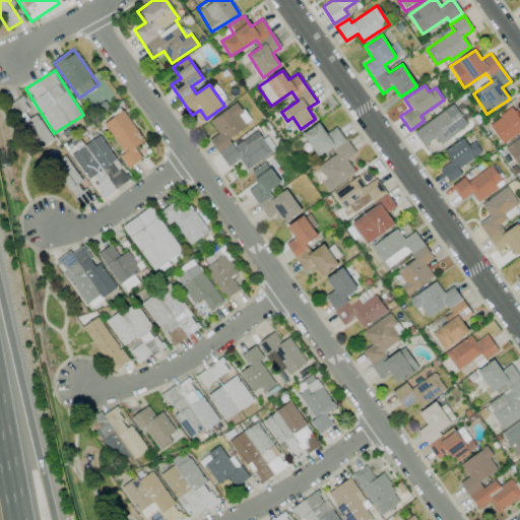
[(209,120),(218,133),(209,139),(228,167),(239,159),(246,170),(274,150),(259,129),(234,146),(228,138),(251,122),(237,102),(209,120)]
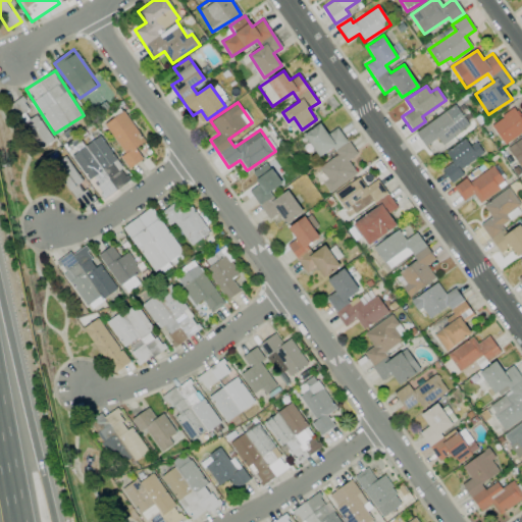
[(469,126),(456,105),(415,131),(424,146),(437,138),(440,144),(469,126)]
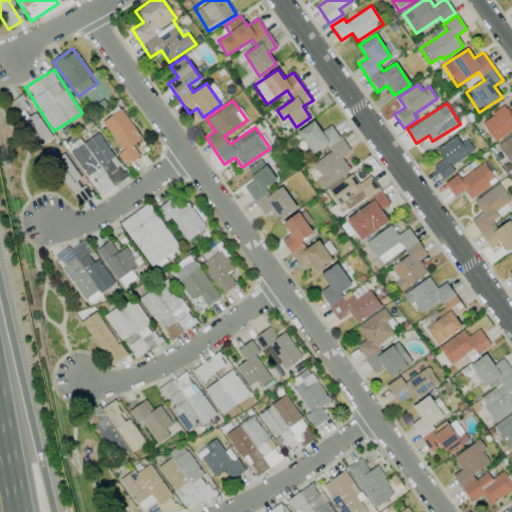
[(511,129),(511,109),(508,112),(503,105),(480,122),(495,142),(511,129)]
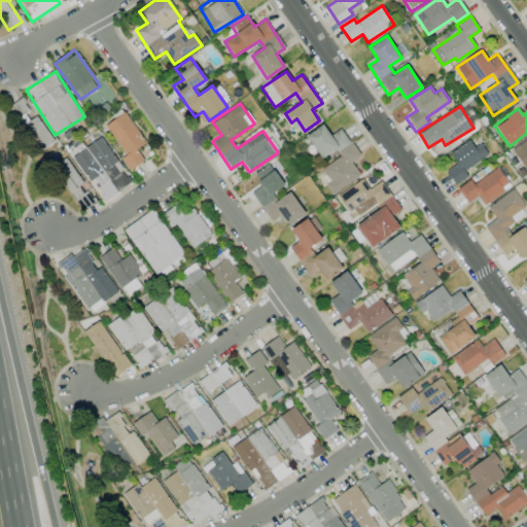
[(144,161),(136,149),(145,143),(125,112),(105,125),(126,154),(120,157),(130,171),(144,161)]
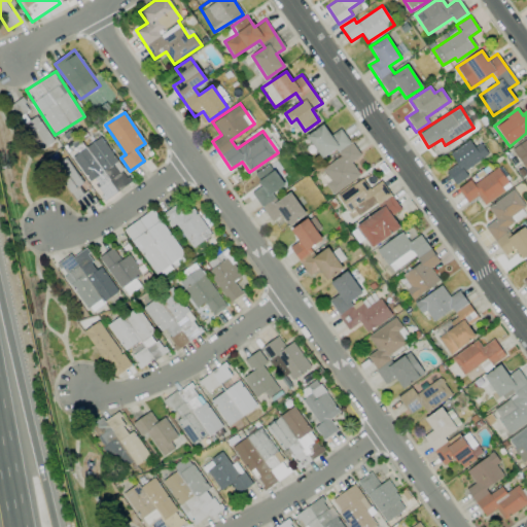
[(40,150),(54,141),(36,115),(23,125),(40,150)]
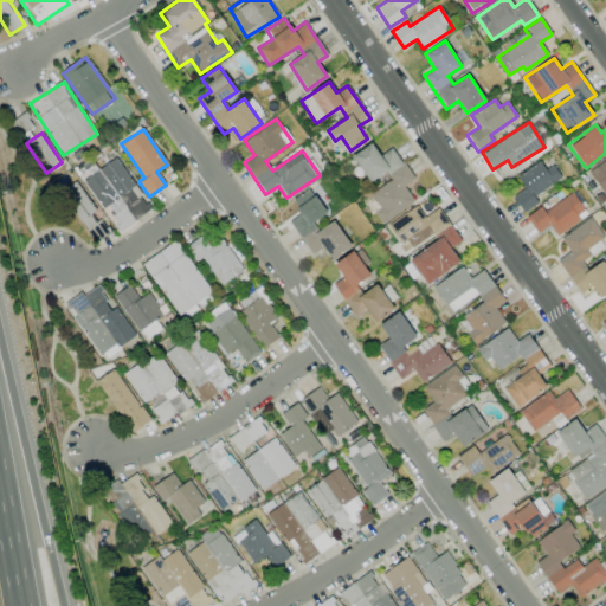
[(414,202),(404,186),(413,179),(392,147),(380,155),(372,143),(352,156),(372,187),(367,191),(379,208),(374,211),(382,224),(414,202)]
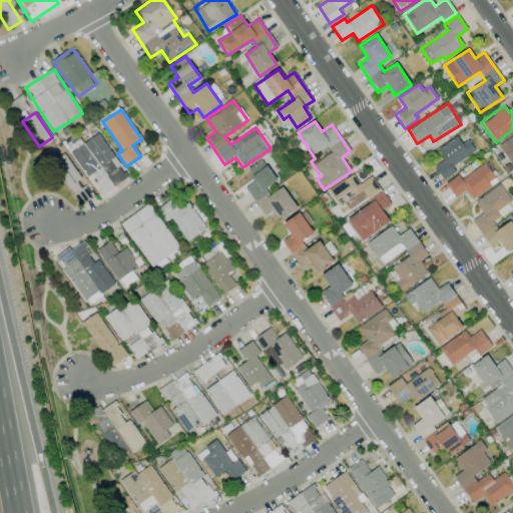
[(100,195),(128,177),(98,133),(70,152),(100,195)]
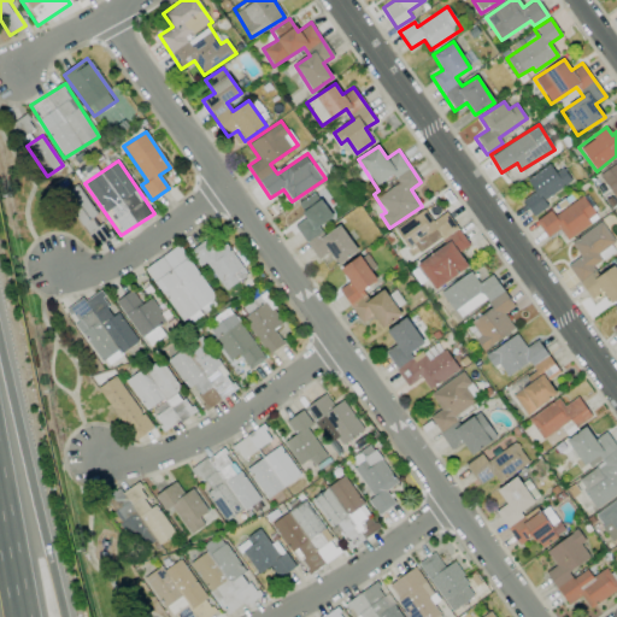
[(616,160),(598,174),(616,201),(616,160)]
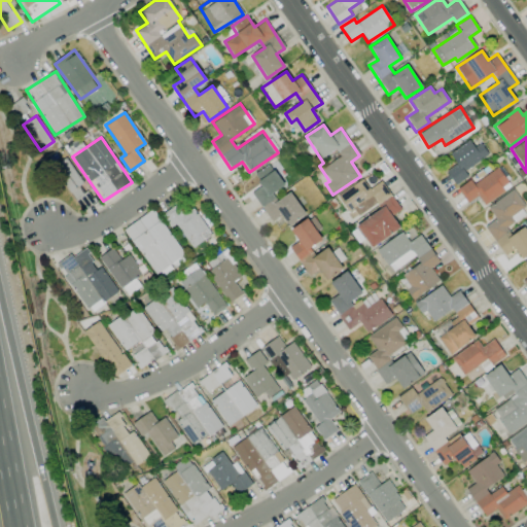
[(465,172),(488,154),(480,142),(473,147),(468,140),(450,154),(456,164),(446,172),(456,185),(468,175),(465,172)]
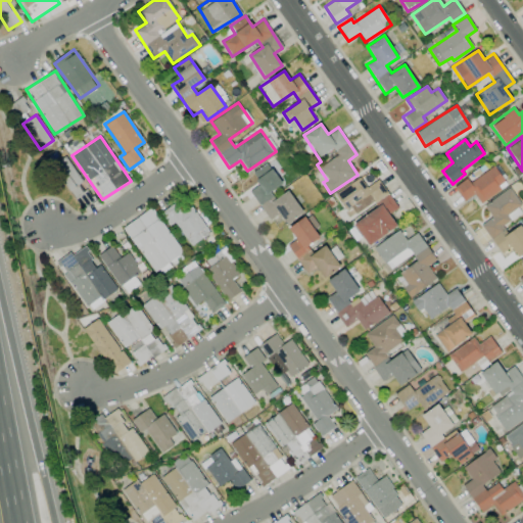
[(83,182),(64,156),(50,167),(83,208),(94,200),(81,183),(83,182)]
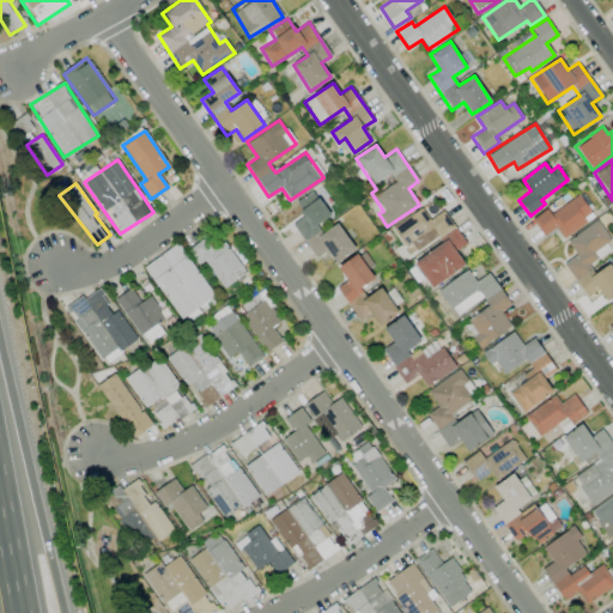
[(354,249),(338,223),(322,234),(317,225),(331,217),(314,190),(295,204),(303,217),(292,223),(315,259),(326,252),(333,263),(354,249)]
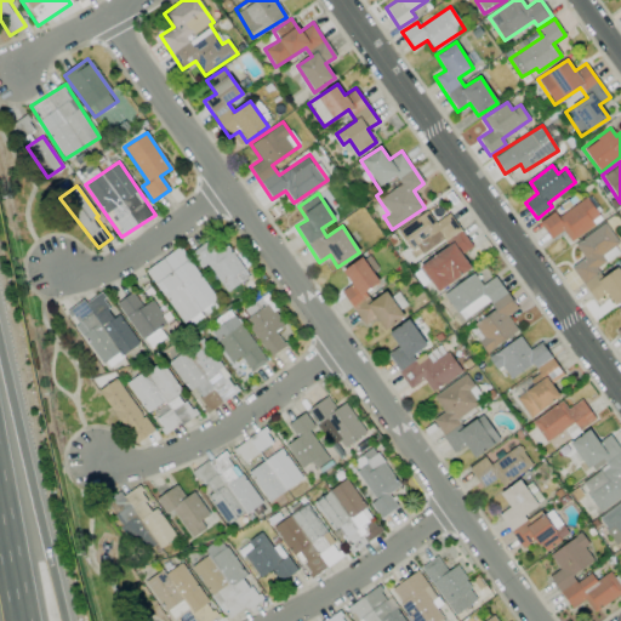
[(571,241),(602,220),(585,197),(558,216),(554,211),(539,222),(551,239),(563,231),(571,241)]
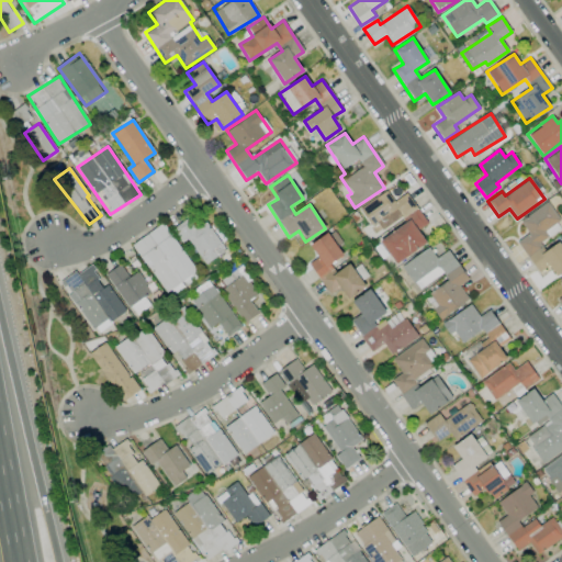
[(380,239),(394,263),(427,244),(418,229),(426,225),(407,192),(393,201),(386,191),(359,209),(369,225),(364,227),(370,237),(402,218),(405,224),(380,239)]
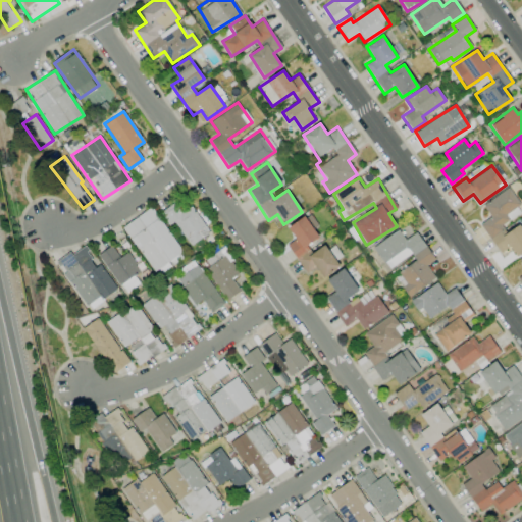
[(480,224),(500,253),(510,246),(517,256),(521,252),(521,228),(519,224),(506,233),(501,225),(521,211),(521,209),(508,189),(482,205),(490,217),(480,224)]
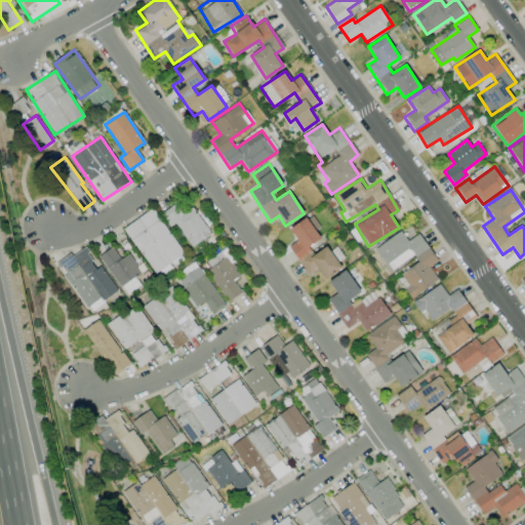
[(192,207),(182,214),(174,204),(163,212),(190,249),(210,234),(192,207)]
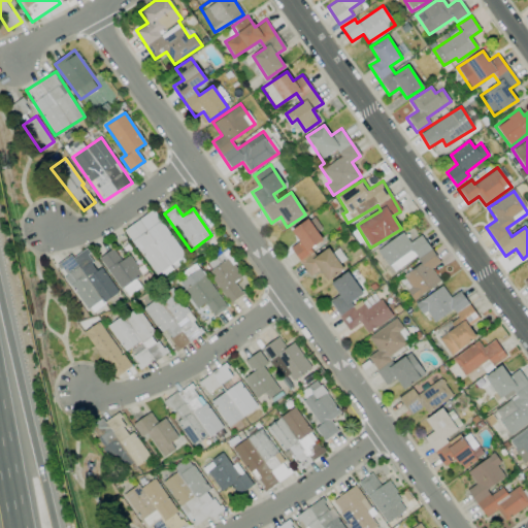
[(124,229),(158,279),(187,260),(153,209),(124,229)]
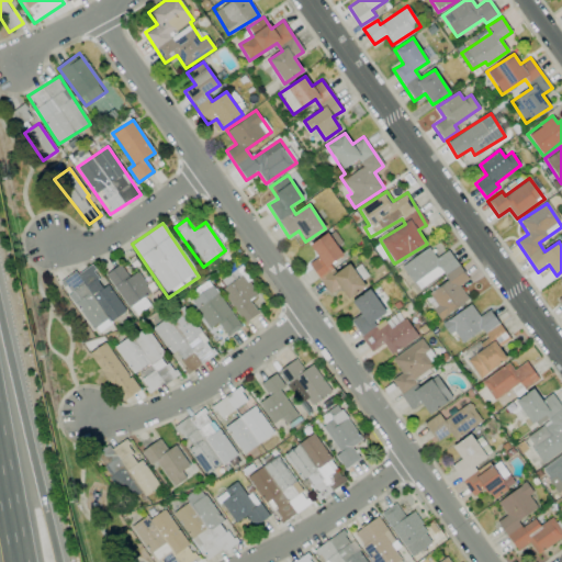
[(308,263),(328,294),(339,287),(348,299),(366,288),(350,262),(335,272),(330,263),(344,256),(337,246),(343,243),(333,229),(310,245),(317,258),(308,263)]
